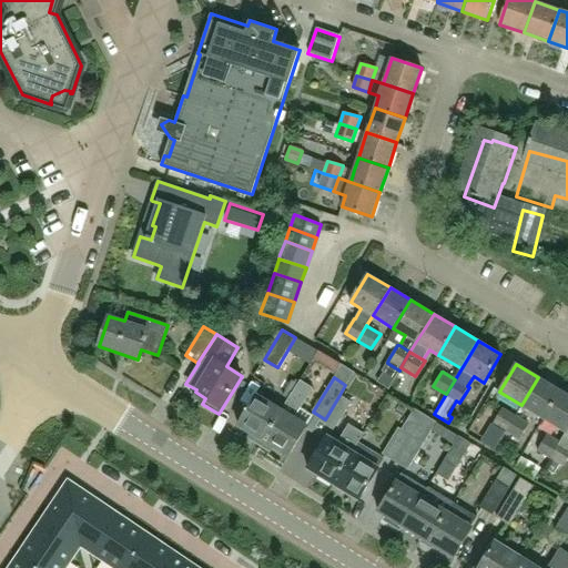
[(538,377),(521,405),(544,419),(560,391),(538,377)]
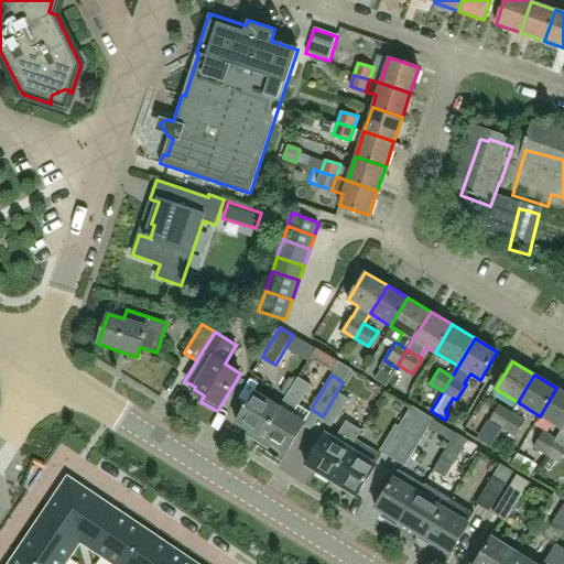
[(306,393),(293,386),(280,407),(280,408),(261,437),(286,454),(305,423),(293,415),(306,393)]
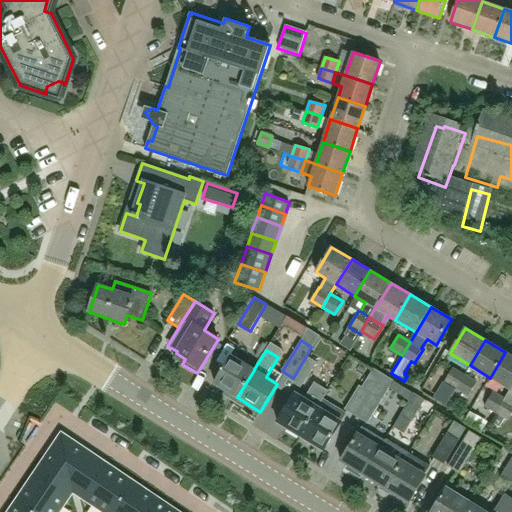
[(510,390),(511,389),(511,387),(511,356),(505,352),(490,378),(510,390)]
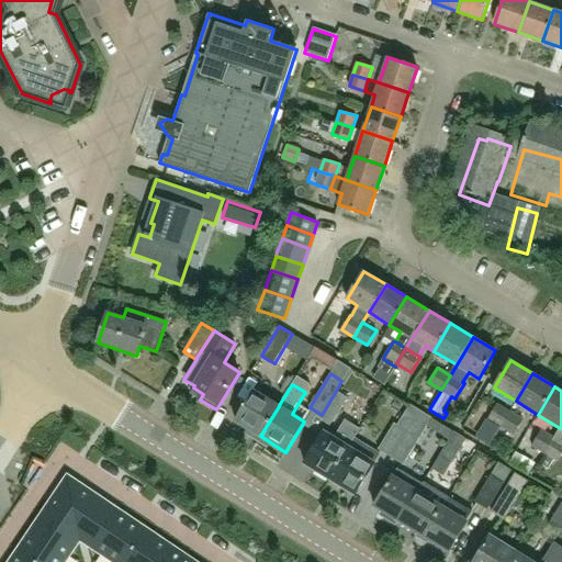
[(235,420),(260,436),(279,406),(279,405),(254,391),(235,420)]
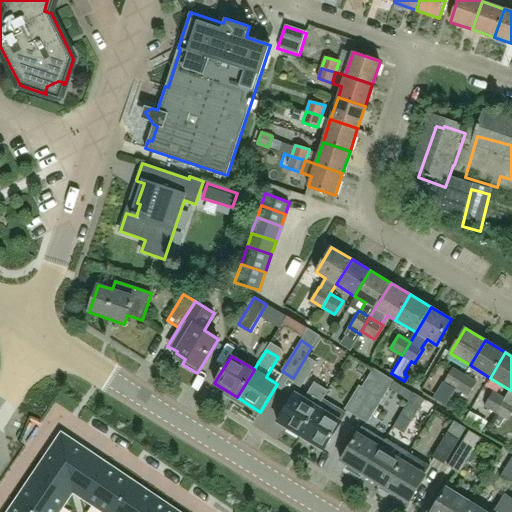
[(317,362),(306,356),(293,378),(303,384),(317,362)]
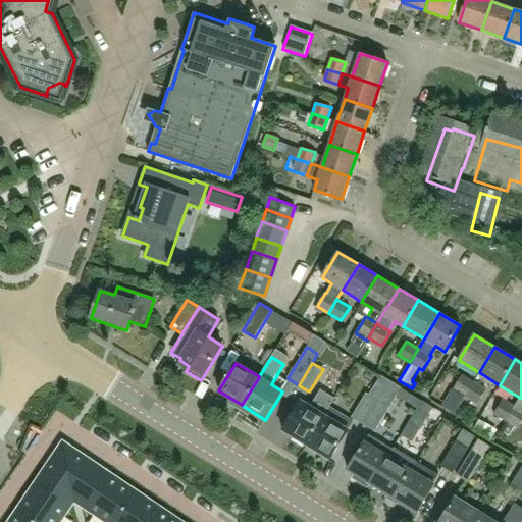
[(453,388),(465,396),(473,382),(462,374),(453,388)]
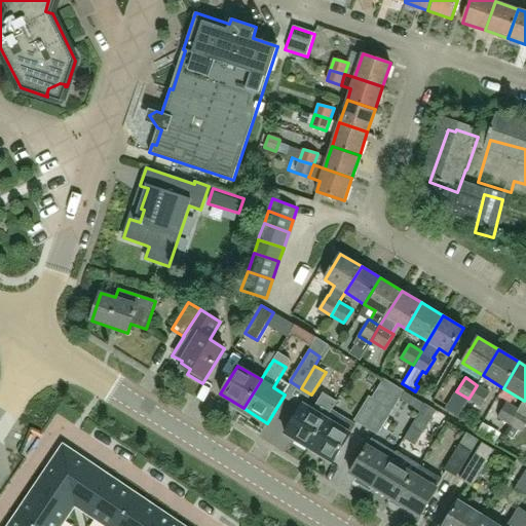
[(353,420),(366,428),(393,384),(384,378),(372,398),(369,396),(353,420)]
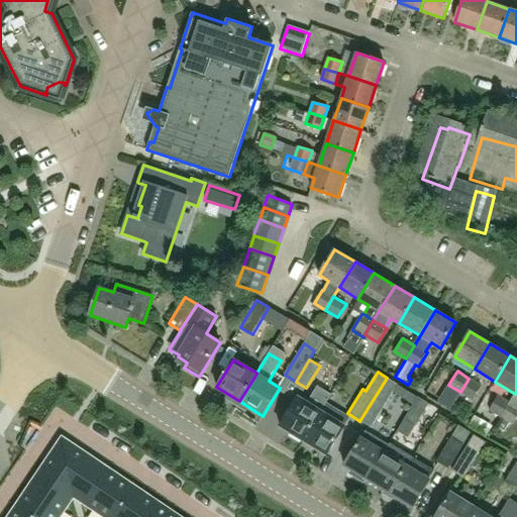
[(371,428),(398,385),(387,378),(359,421),(371,428)]
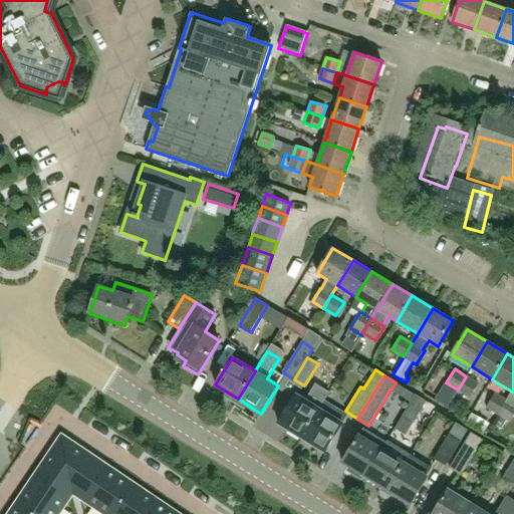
[(470,398),(479,383),(466,376),(458,390),(470,398)]
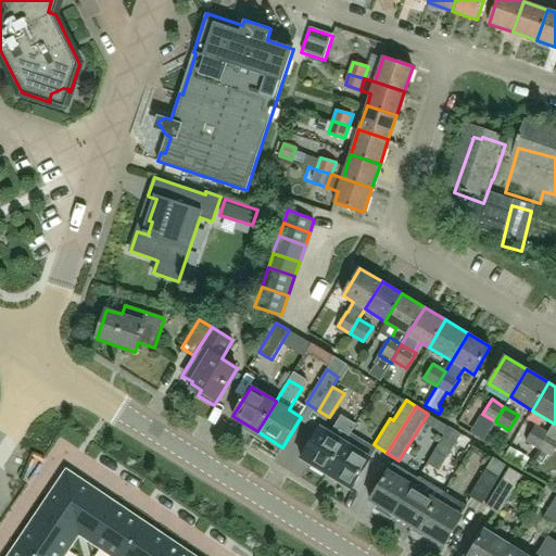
[(320,427),(301,458),(326,474),(351,434),(356,425),(341,416),(330,433),(320,427)]
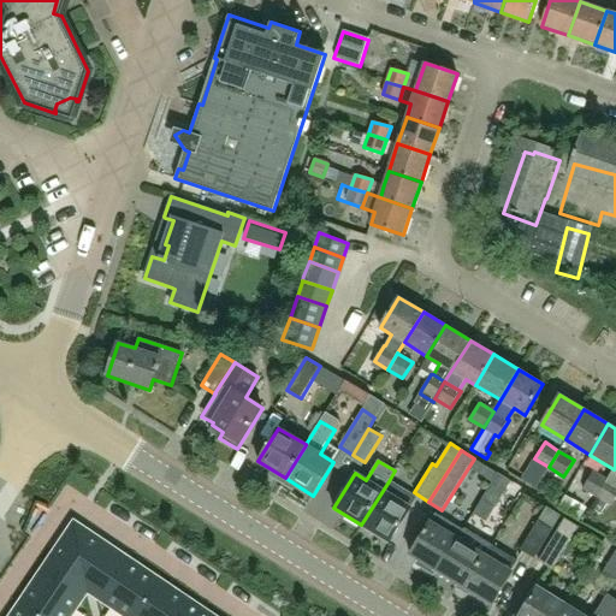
[(597,497),(608,480),(593,472),(582,489),(597,497)]
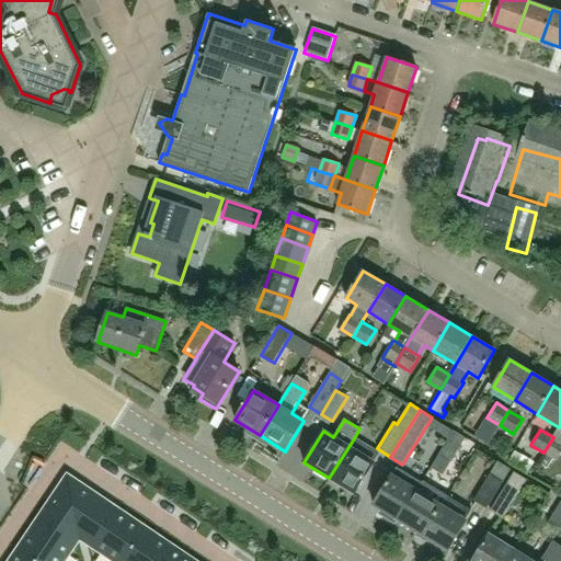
[(454,431),(438,455),(451,462),(466,438),(454,431)]
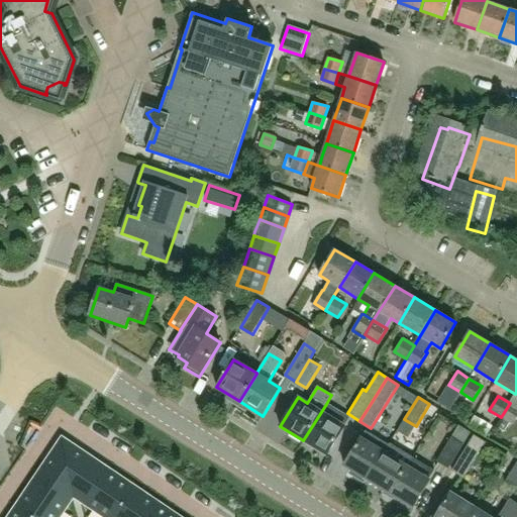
[(501,417),(510,422),(513,424),(516,418),(516,407),(510,403),(501,417)]
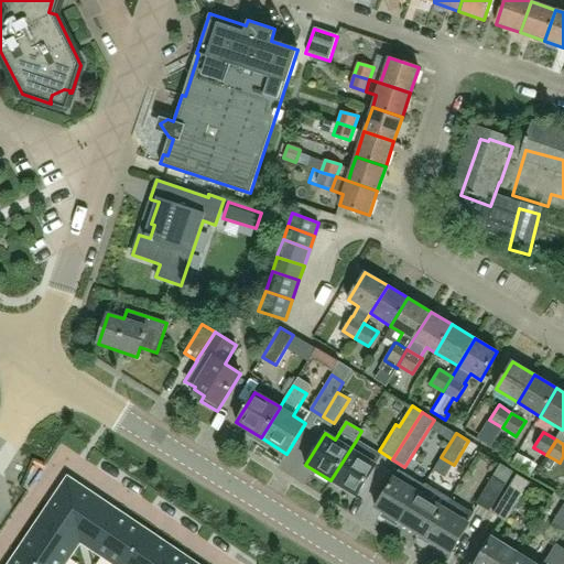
[(356,441),(331,480),(357,496),(377,464),(376,464),(381,456),(356,441)]
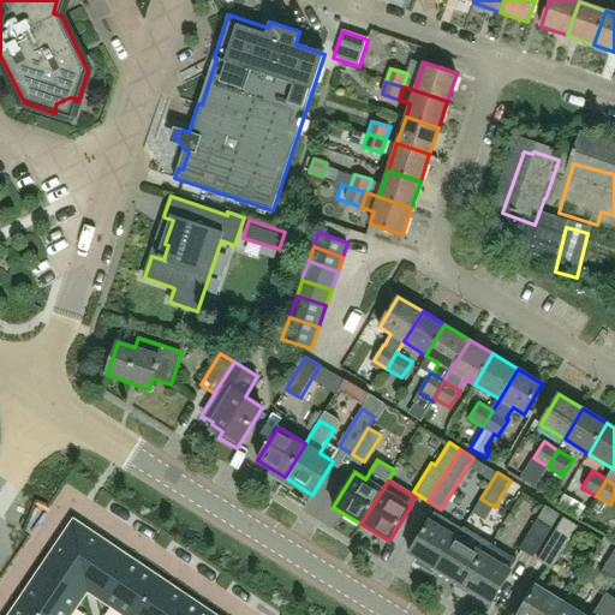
[(429,520),(410,554),(418,559),(416,563),(433,573),(435,569),(436,569),(457,537),(461,529),(434,512),(429,520)]
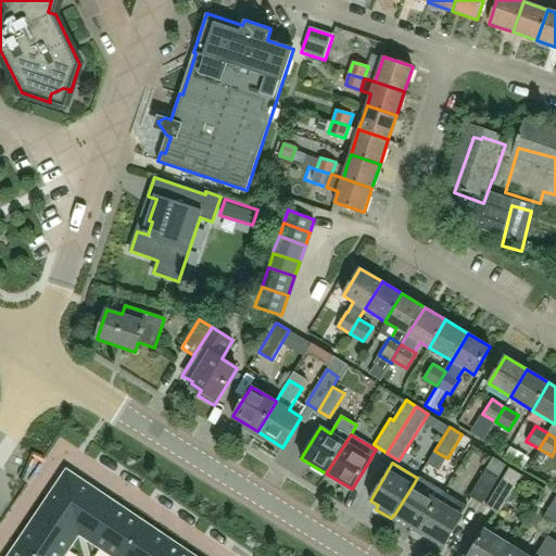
[(485,506),(494,512),(498,515),(498,514),(522,476),(509,467),(485,506)]
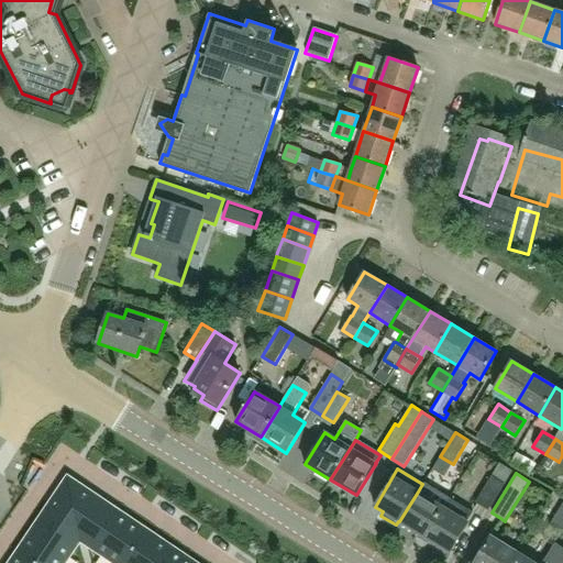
[(67,476),(55,494),(95,520),(107,503),(67,476)]
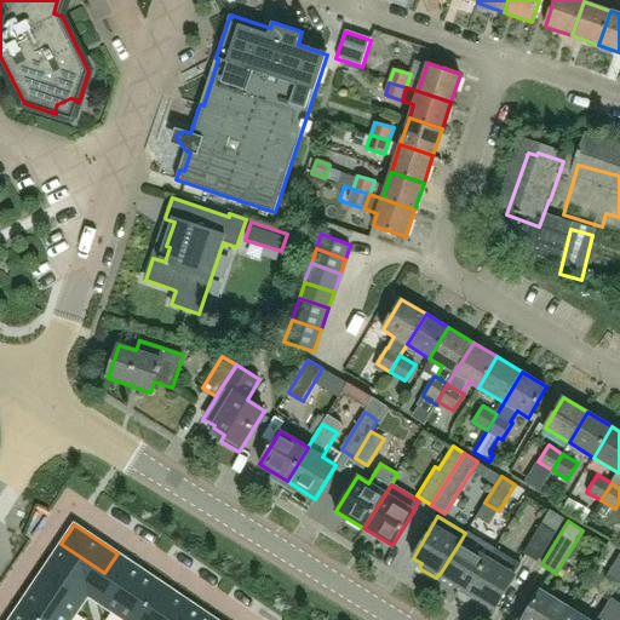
[(523,554),(526,555),(538,562),(556,533),(541,524),(523,554)]
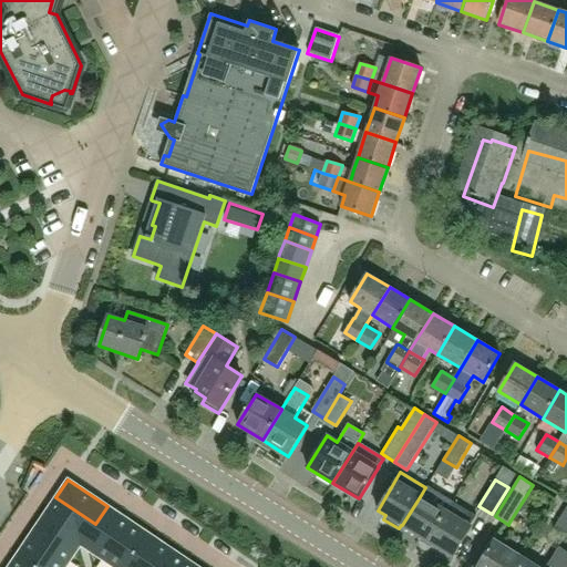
[(421,495),(402,525),(428,542),(446,511),(452,502),(426,486),(425,487),(421,495)]
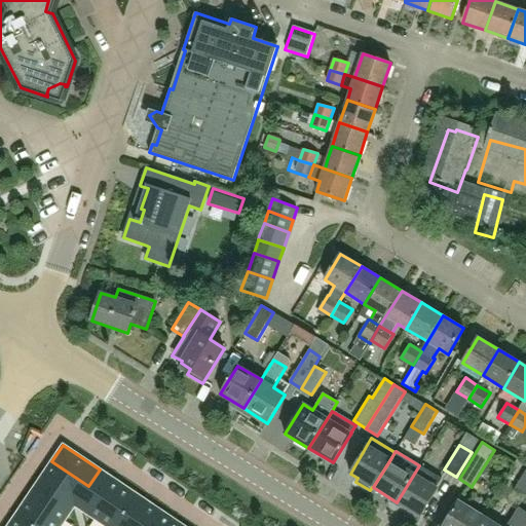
[(75,505),(88,486),(51,461),(36,485),(72,510),(75,505)]
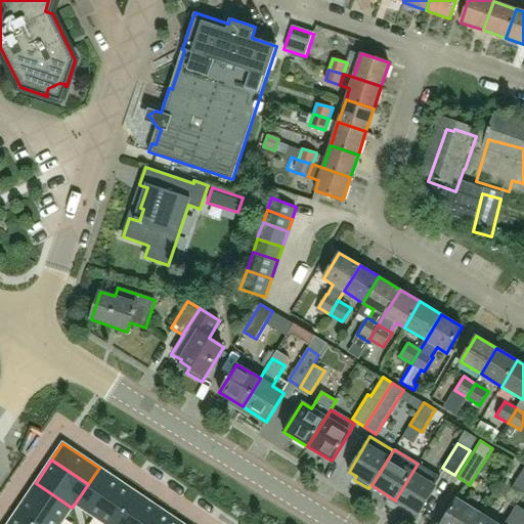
[(412,472),(395,500),(419,514),(436,486),(441,478),(418,464),(412,472)]
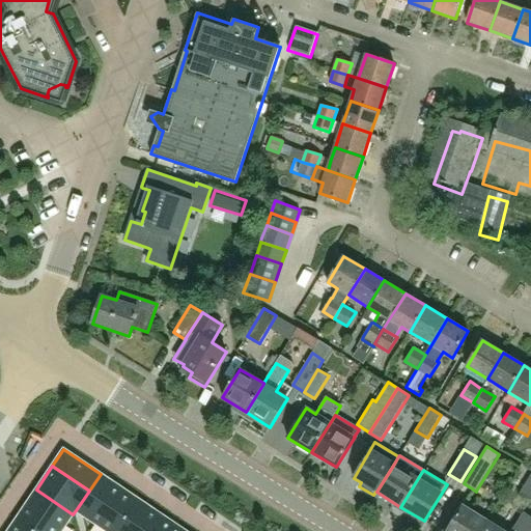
[(530,500),(530,473),(520,493),(530,500)]
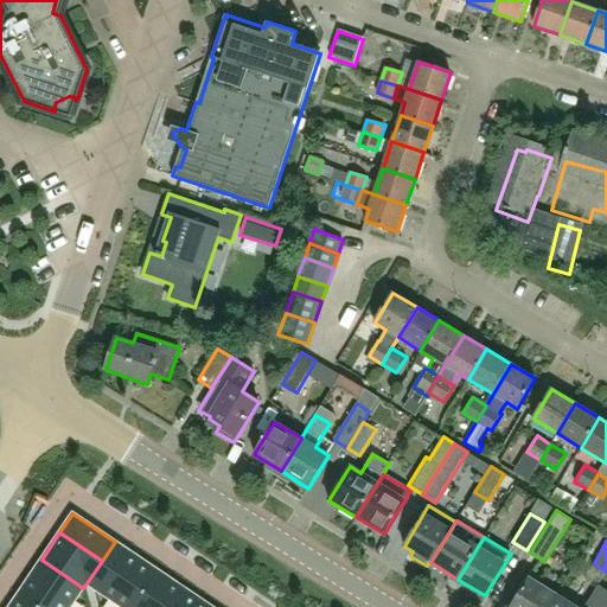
[(121,606),(134,606),(159,572),(115,542),(102,561),(87,583),(121,606)]
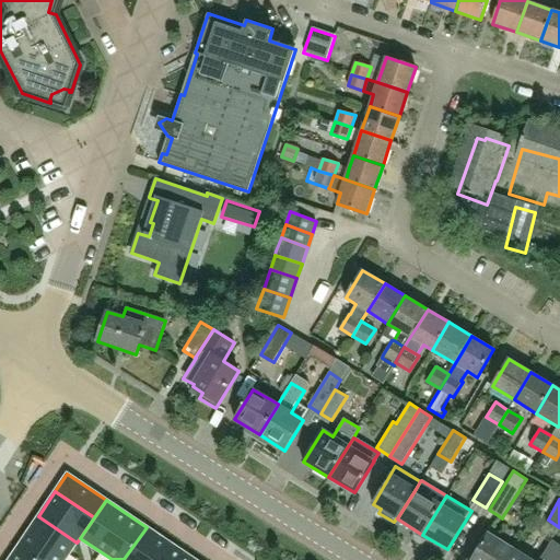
[(65,559),(77,543),(38,516),(18,547),(36,559),(65,559)]
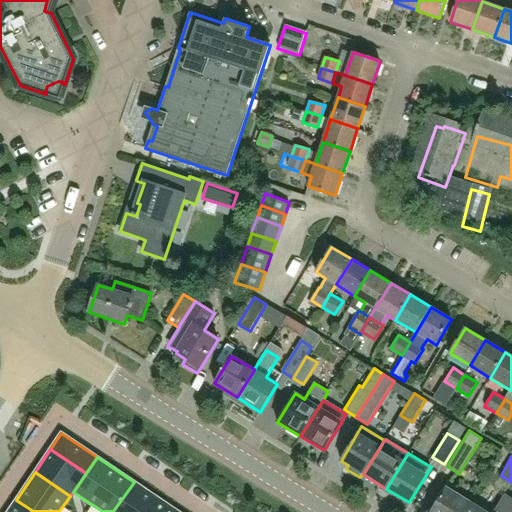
[(148,511),(158,497),(134,482),(113,511),(148,511)]
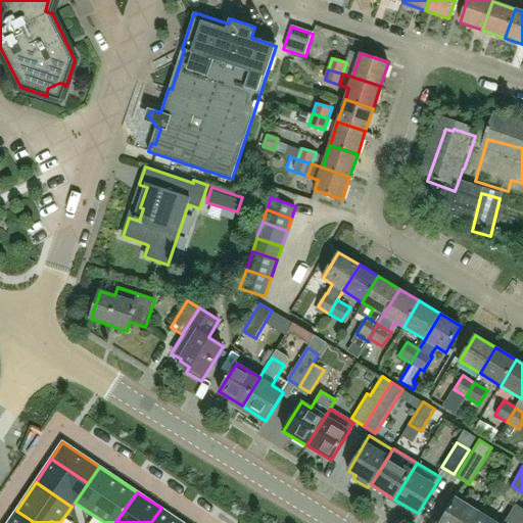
[(471,522),(479,512),(456,497),(439,522),(471,522)]
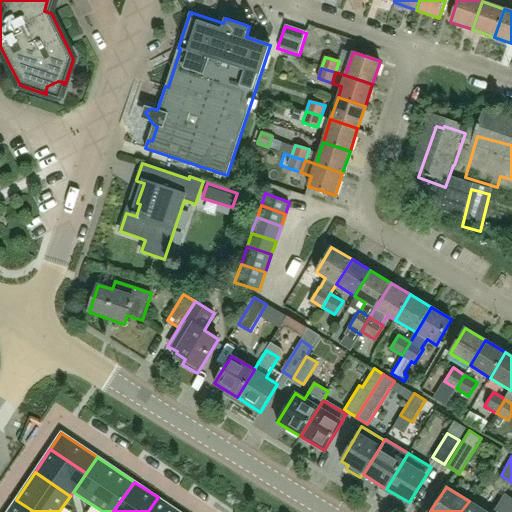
[(494,511),(511,511),(511,498),(505,495),(494,511)]
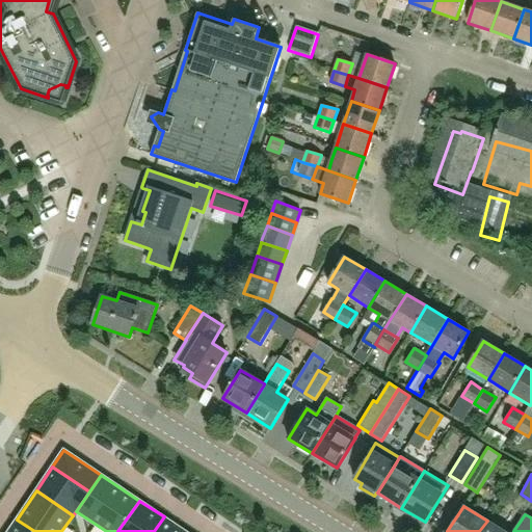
[(186,531),(164,516),(154,531),(186,531)]
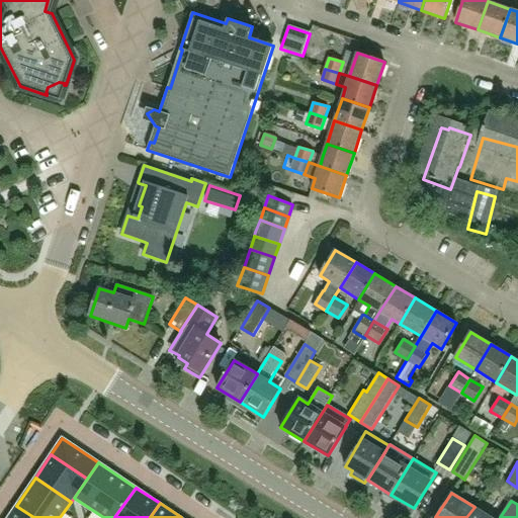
[(33,517),(16,506),(7,517),(33,517)]
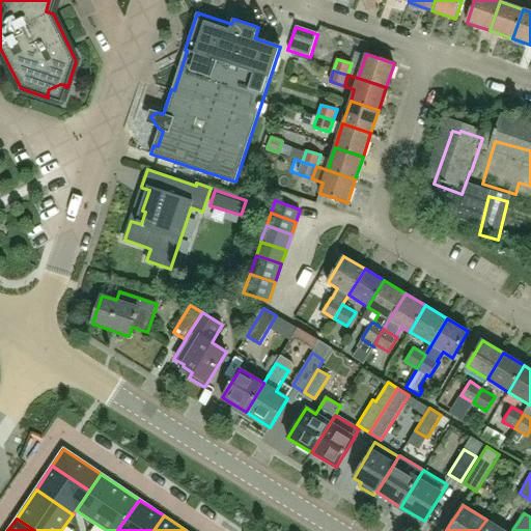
[(504,530),(486,520),(478,530),(504,530)]
